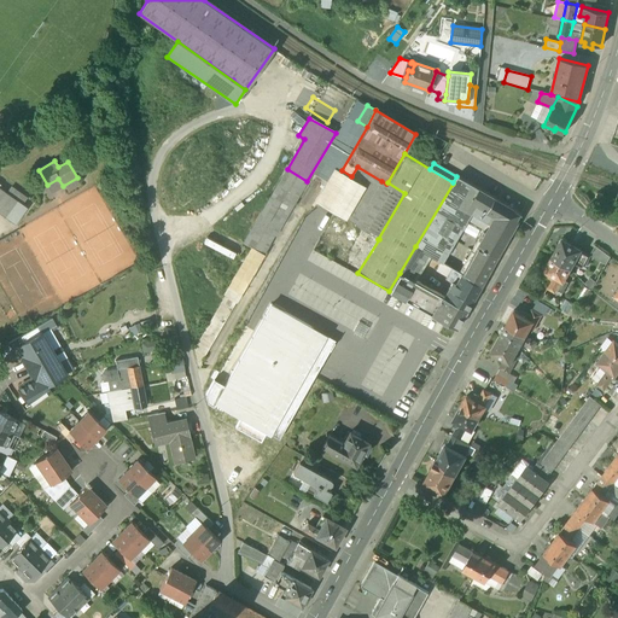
[(287,169),(266,205),(286,217),(307,181),(287,169)]
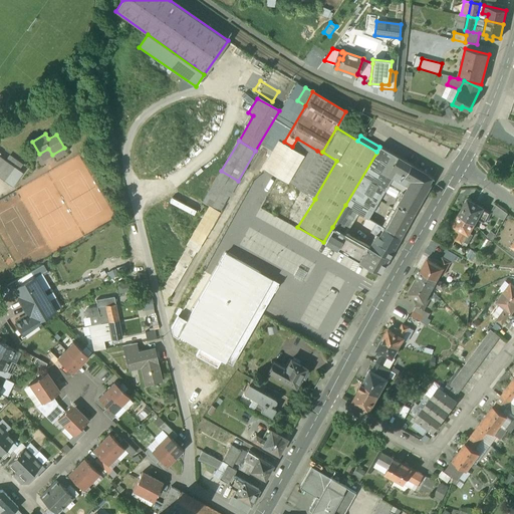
[(302,156),(282,144),(267,170),(287,182),(302,156)]
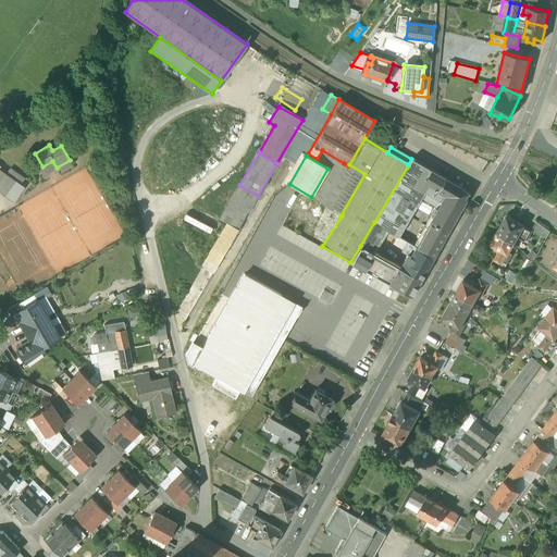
[(436,173),(411,159),(408,164),(408,165),(374,222),(386,230),(398,236),(410,218),(416,208),(419,203),(425,193),(436,173)]
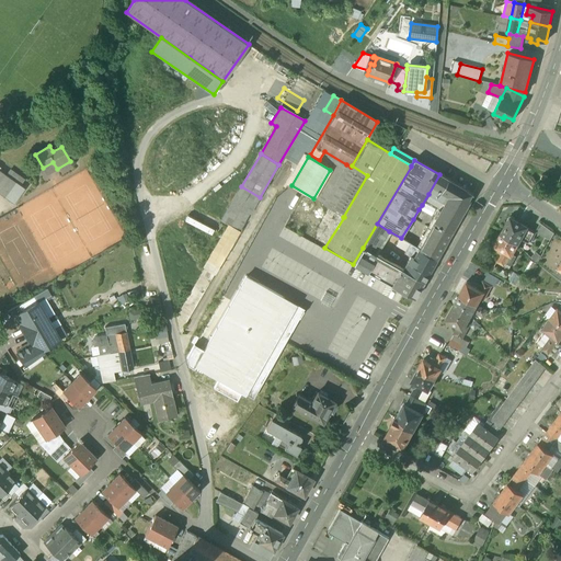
[(322,204),(343,217),(367,175),(352,165),(351,167),(346,164),(322,204)]
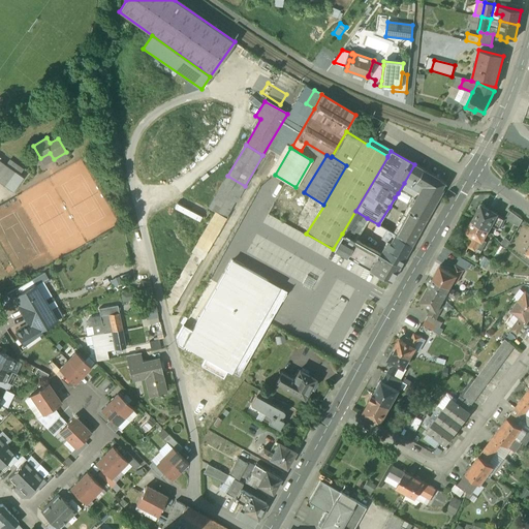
[(23,179),(0,162),(0,183),(13,192),(23,179)]
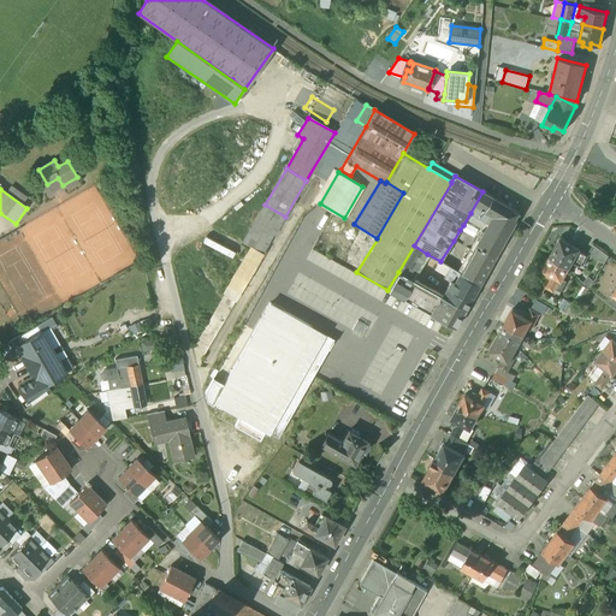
[(520,214),(483,191),(471,213),(490,224),(483,236),(501,247),(520,214)]
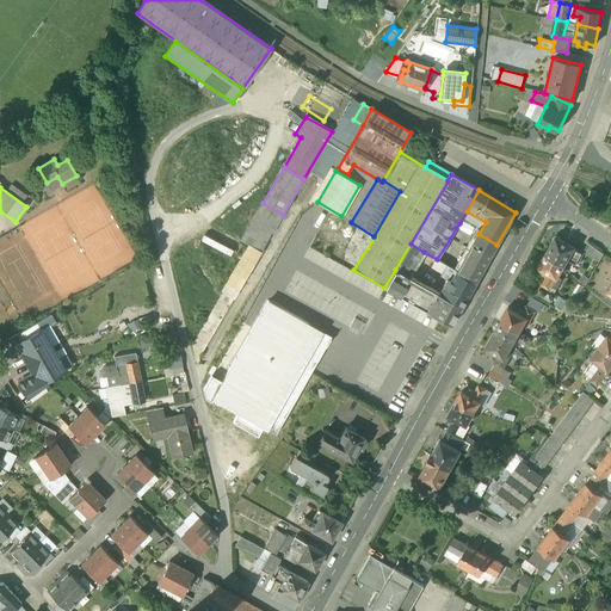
[(283,215),(263,203),(241,240),(251,246),(261,252),(283,215)]
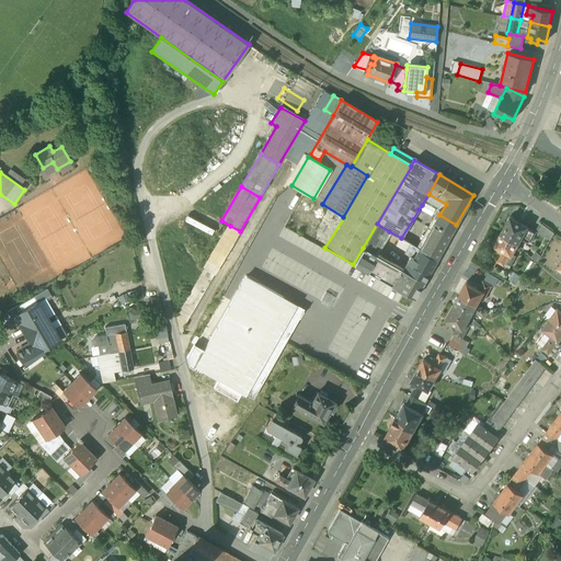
[(439,215),(430,229),(431,230),(426,238),(444,247),(456,225),(439,215)]
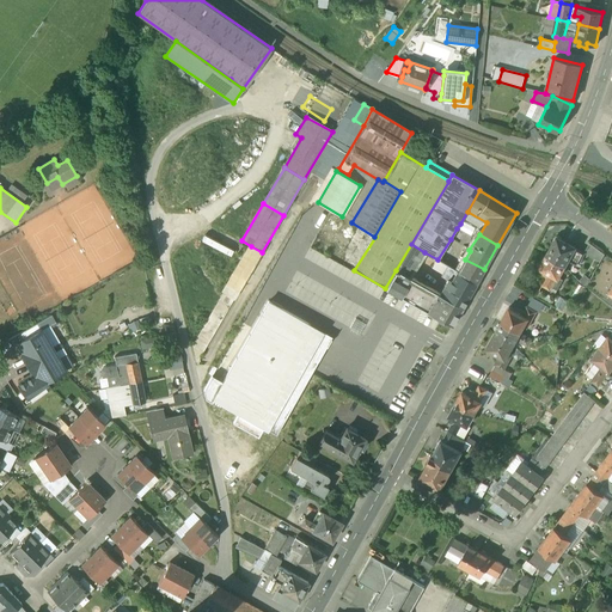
[(554,240),(554,242),(546,256),(564,267),(569,258),(575,249),(575,248),(562,239),(561,238),(560,237),(557,237),(556,237),(555,237),(554,238),(554,240)]
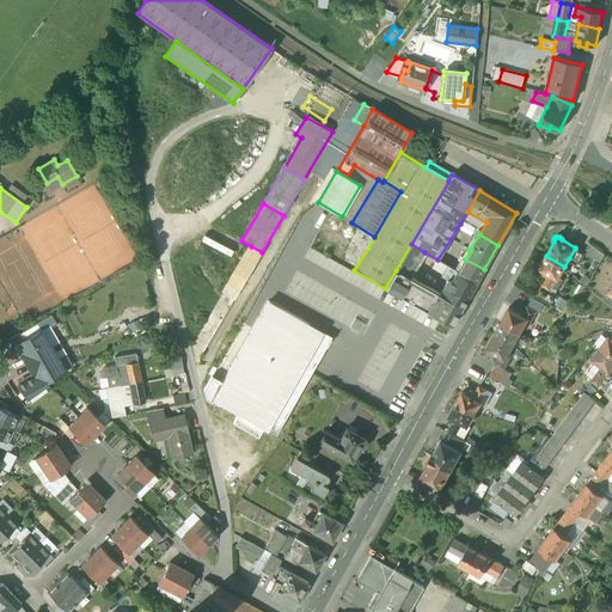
[(604,255),(589,243),(586,250),(583,252),(600,262),(604,255)]
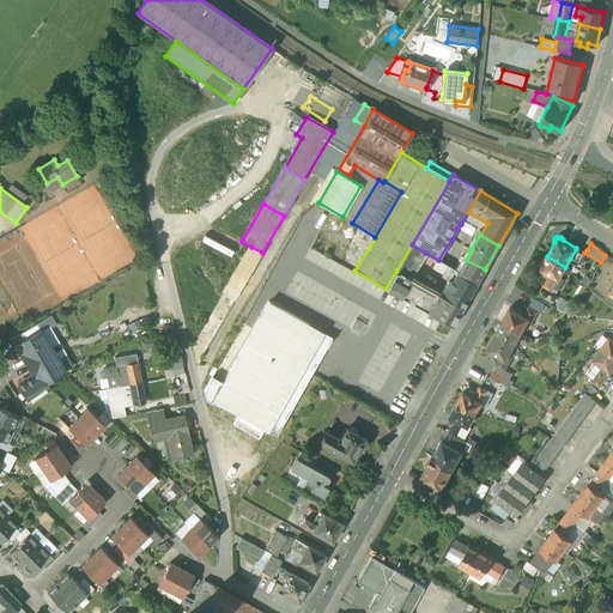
[(425,253),(412,244),(396,271),(408,278),(425,253)]
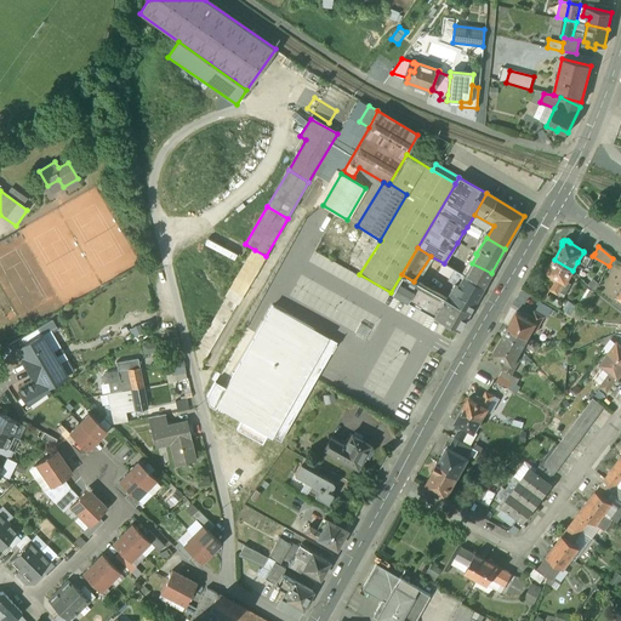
[(243,271),(195,351),(199,369),(266,256),(255,250),(243,271)]
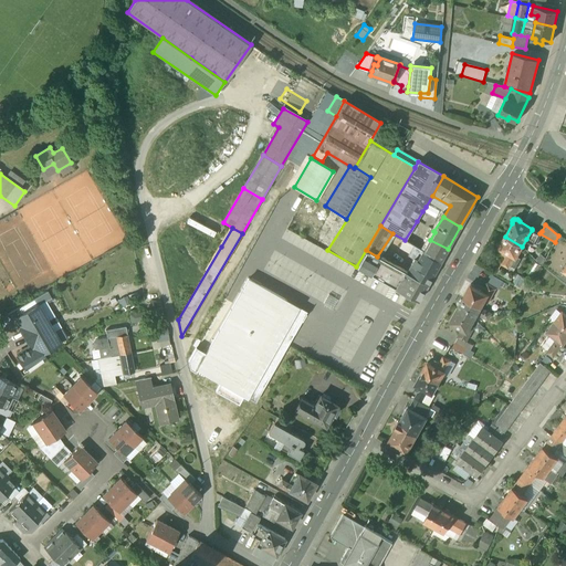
[(222,229),(215,242),(221,247),(229,232),(222,229)]
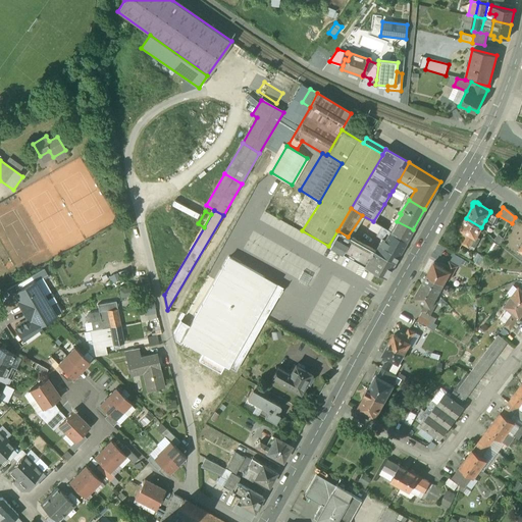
[(498,216),(490,212),(485,220),(492,224),(498,216)]
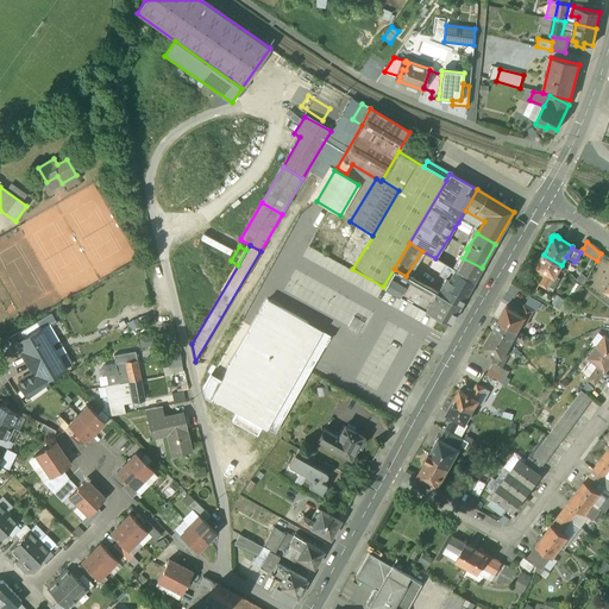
[(562,265),(544,255),(537,265),(546,271),(553,276),(554,276),(562,265)]
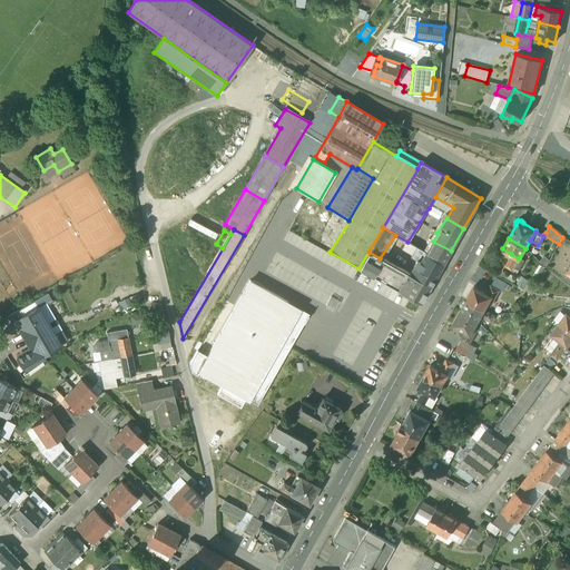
[(451,251),(433,242),(425,254),(443,264),(451,251)]
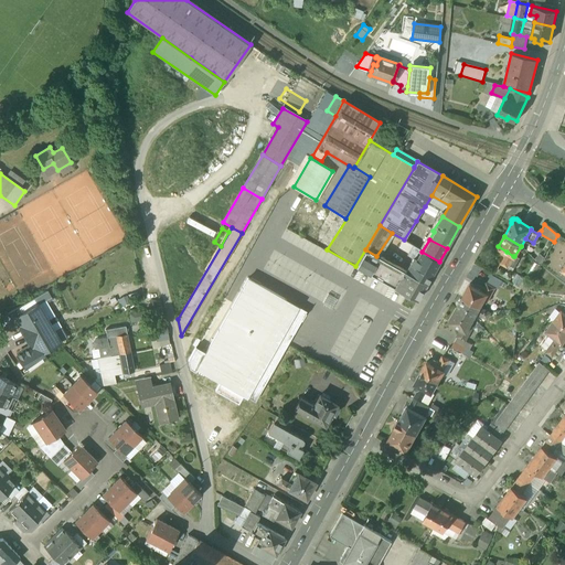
[(422,252),(413,246),(407,256),(413,259),(416,260),(422,252)]
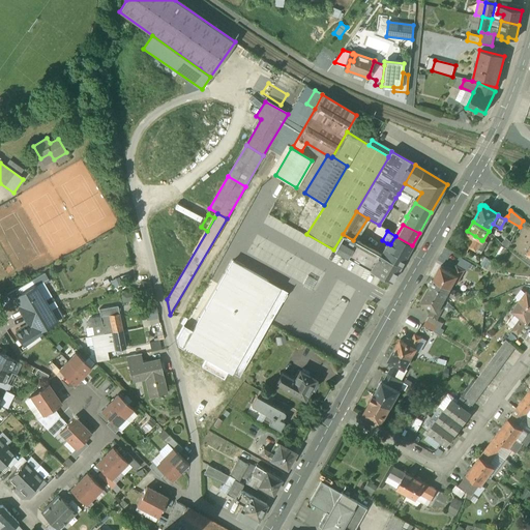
[(353,240),(343,234),(333,249),(392,282),(401,267),(383,257),(353,240)]
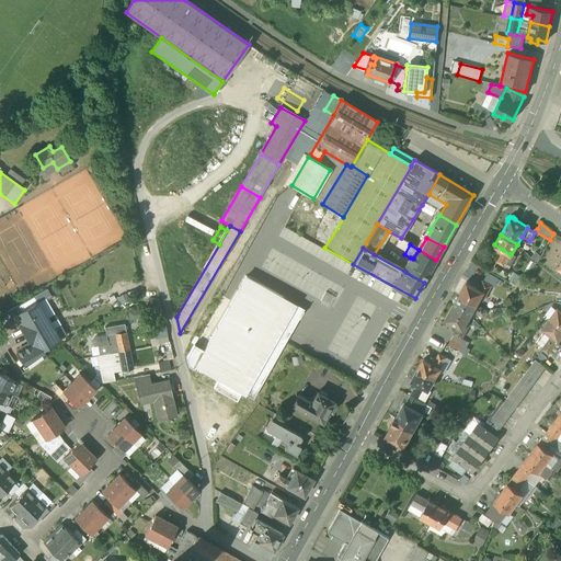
[(419,250),(413,259),(410,258),(407,264),(409,265),(405,272),(424,283),(436,260),(419,250)]
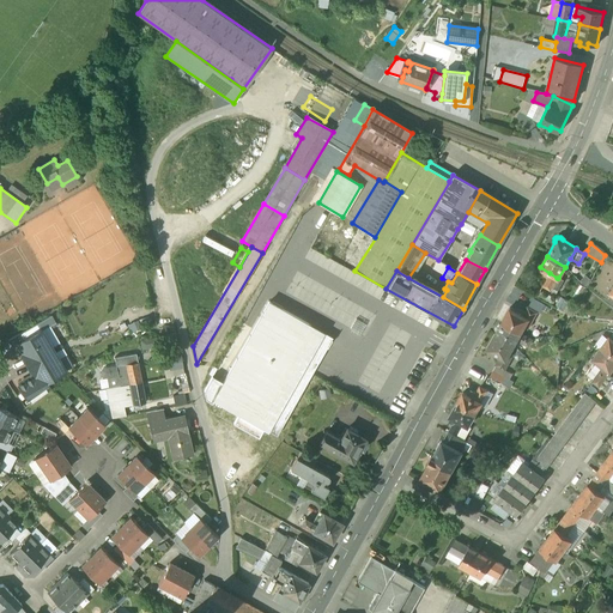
[(557,278),(550,273),(542,286),(550,290),(557,278)]
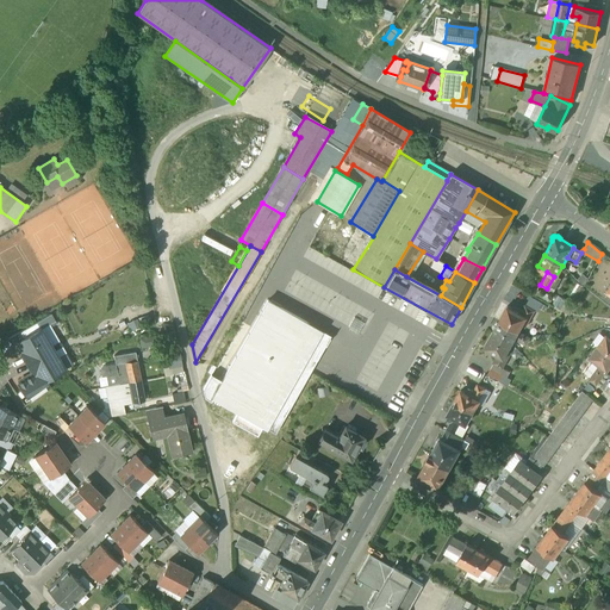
[(529,303),(539,307),(542,302),(531,297),(529,303)]
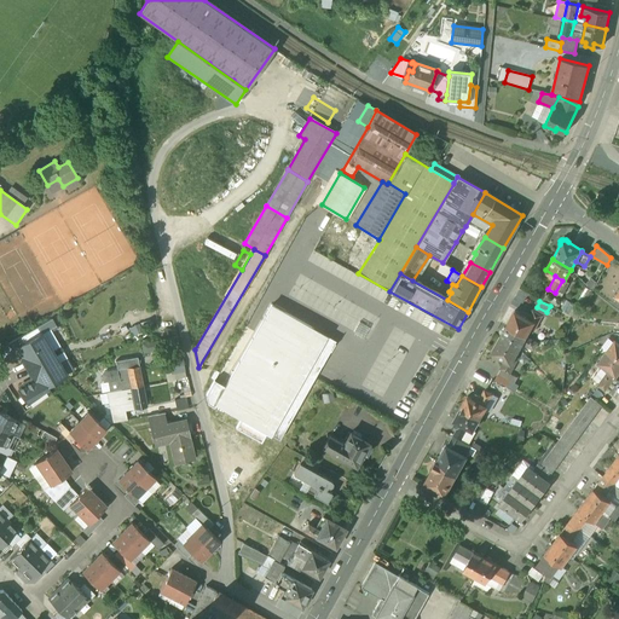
[(335,340),(271,306),(226,387),(214,381),(206,397),(208,404),(214,409),(217,405),(241,418),(236,429),(262,443),(267,433),(281,440),(335,340)]
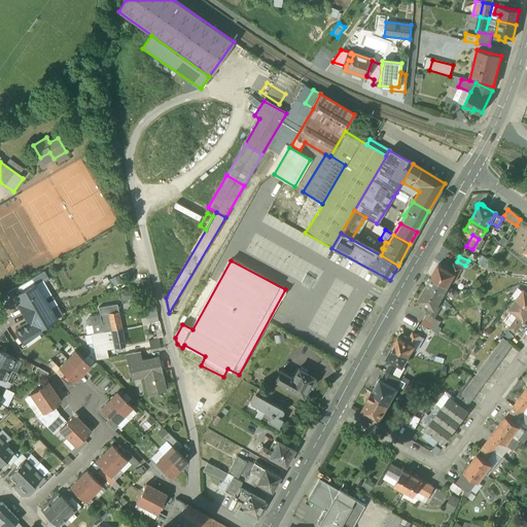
[(450,272),(443,268),(444,268),(438,265),(435,270),(436,270),(431,278),(448,286),(451,281),(454,274),(450,272)]
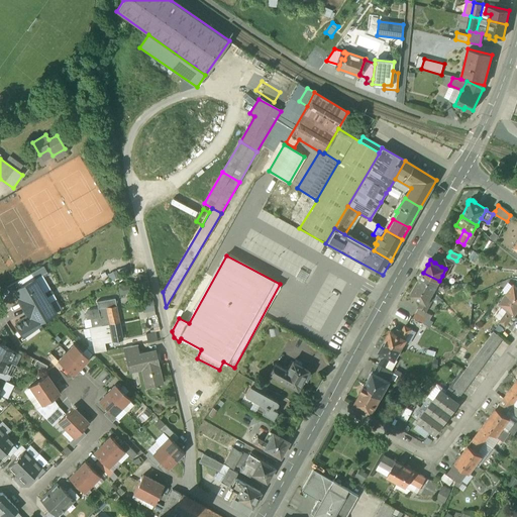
[(452,264),(445,260),(441,267),(445,269),(442,276),(445,277),(452,264)]
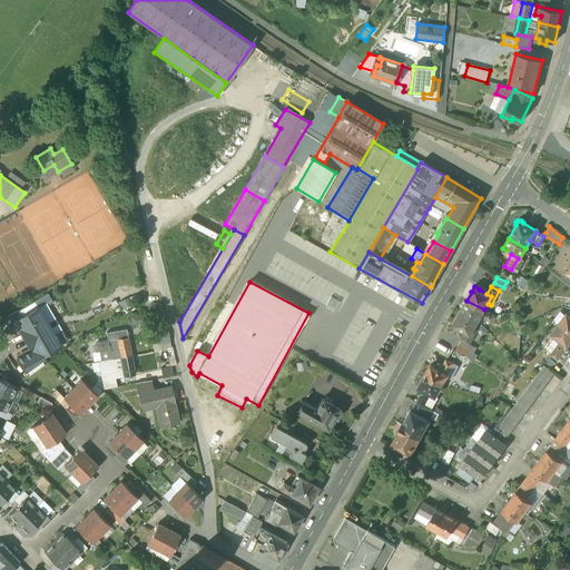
[(17,312),(21,318),(38,308),(51,302),(47,295),(17,312)]
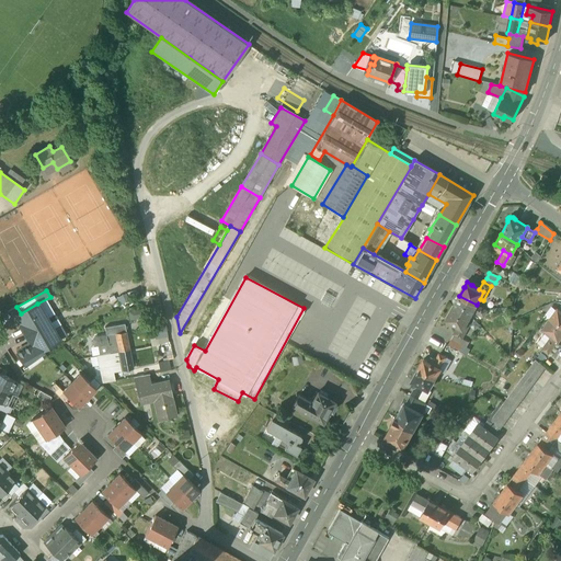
[(477,305),(459,296),(454,306),(470,316),(473,311),(477,305)]
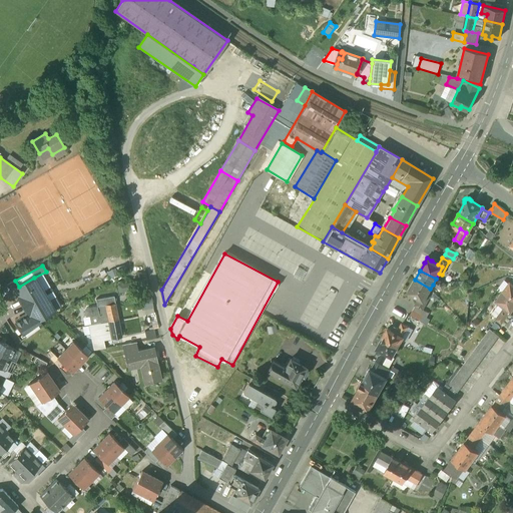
[(45,297),(34,278),(19,287),(14,290),(25,306),(36,300),(37,302),(45,297)]
